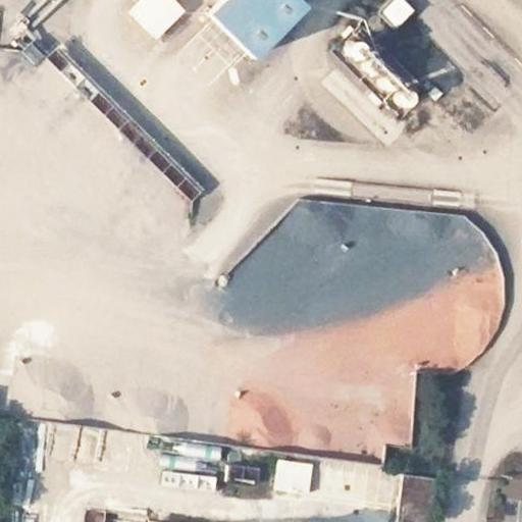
[(159,0),(137,0),(126,11),(150,34),(171,12),(159,0)]
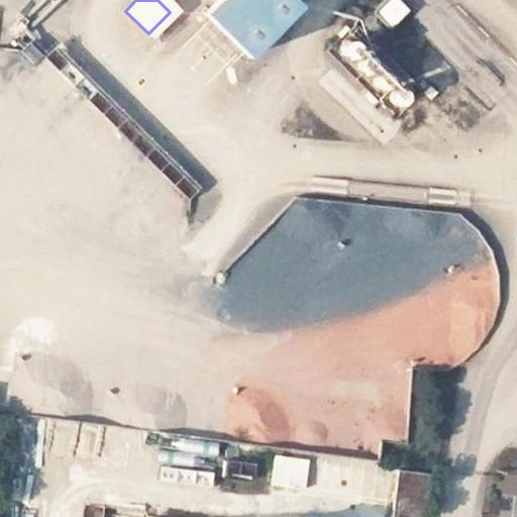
[(211,0),(206,6),(193,18),(235,62),(286,12),(274,0),(211,0)]
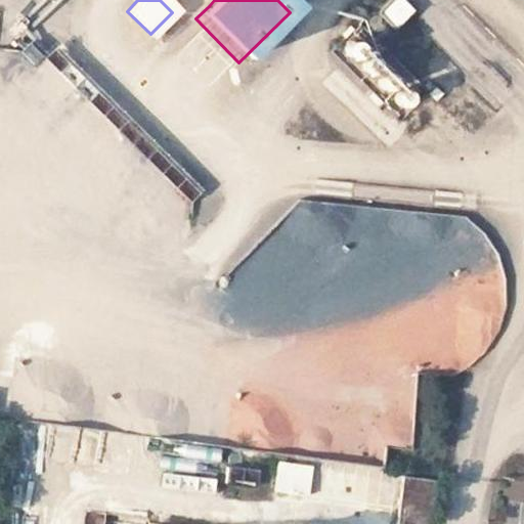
[(409,0),(391,0),(330,47),(391,127),(457,76),(412,16),(419,12),(409,0)]
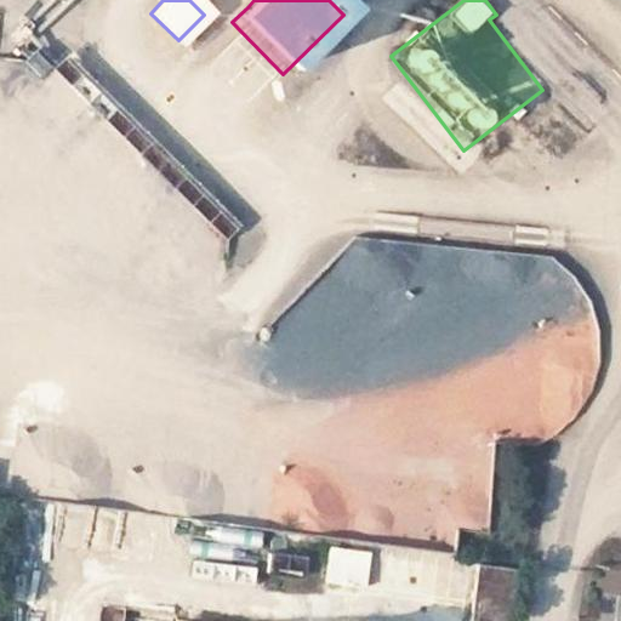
[(278,337),(275,353),(303,355),(308,366),(360,371),(358,391),(372,392),(371,406),(386,416),(374,433),(405,455),(419,456),(432,438),(439,454),(445,455),(437,467),(491,472),(496,425),(574,432),(536,406),(537,393),(558,385),(569,369),(543,351),(554,334),(539,332),(570,320),(553,318),(556,298),(573,292),(558,256),(348,235),(278,337)]
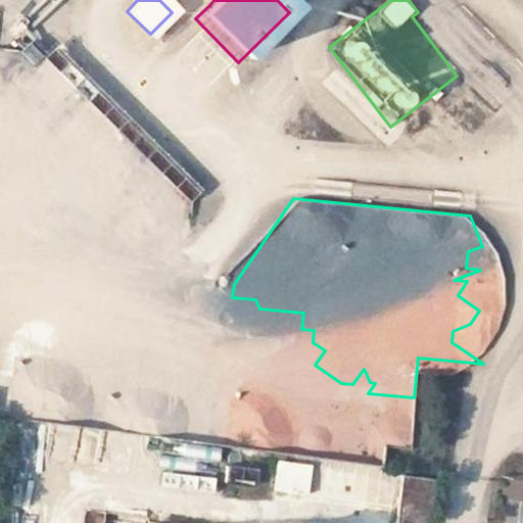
[(405,439),(407,416),(381,414),(379,437),(405,439)]
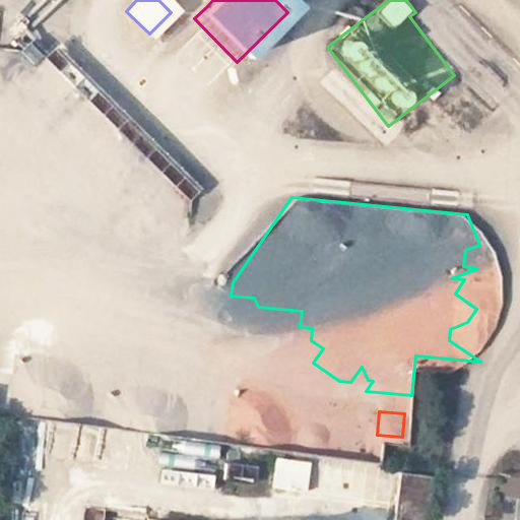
[(224,484),(255,488),(257,463),(226,460),(224,484)]
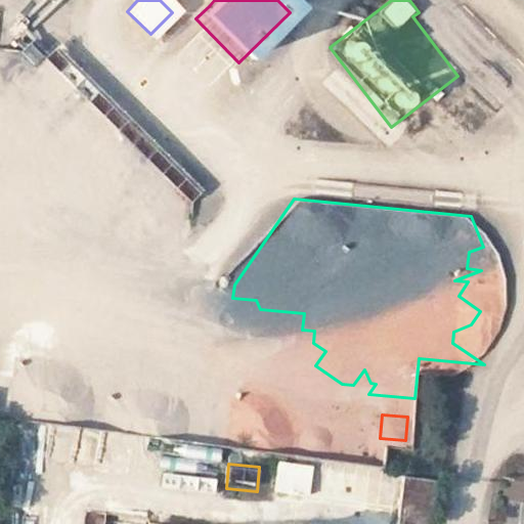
[(309,495),(312,468),(278,464),(275,490),(309,495)]
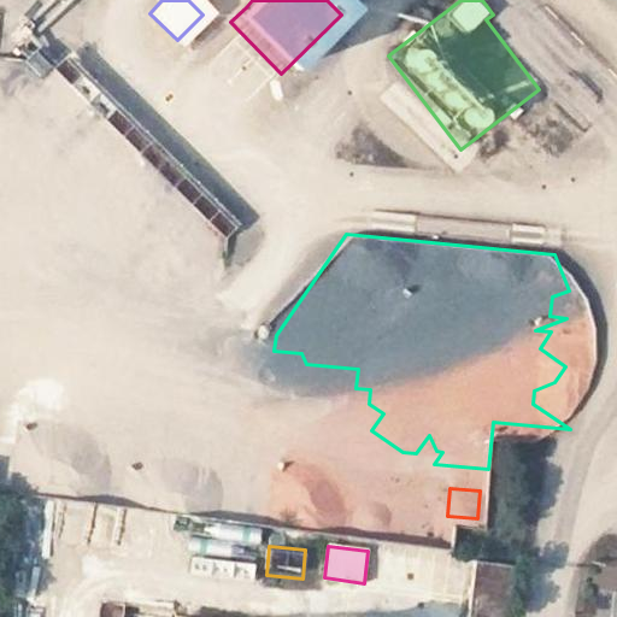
[(206,570),(238,577),(241,564),(188,551),(183,571),(205,577),(206,570)]
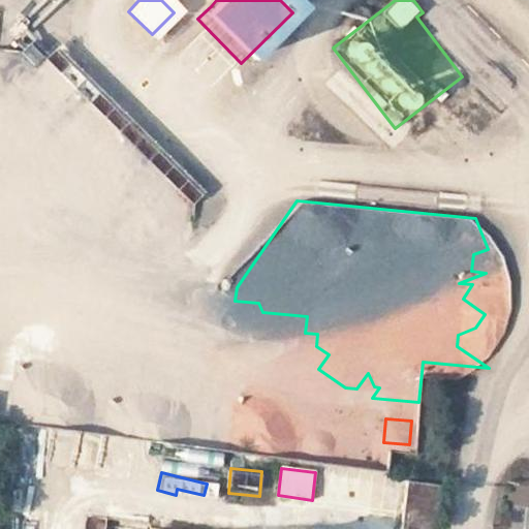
[(435,528),(441,485),(407,480),(401,528),(435,528)]
